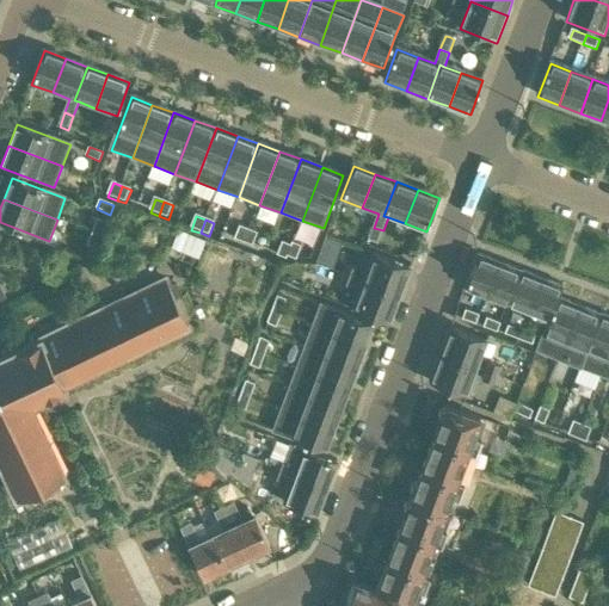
[(93,234),(102,237),(108,223),(98,221),(93,234)]
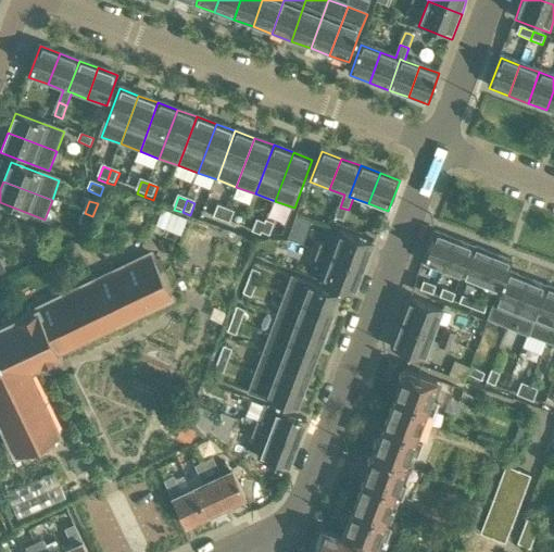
[(227,211),(218,208),(214,220),(222,223),(227,211)]
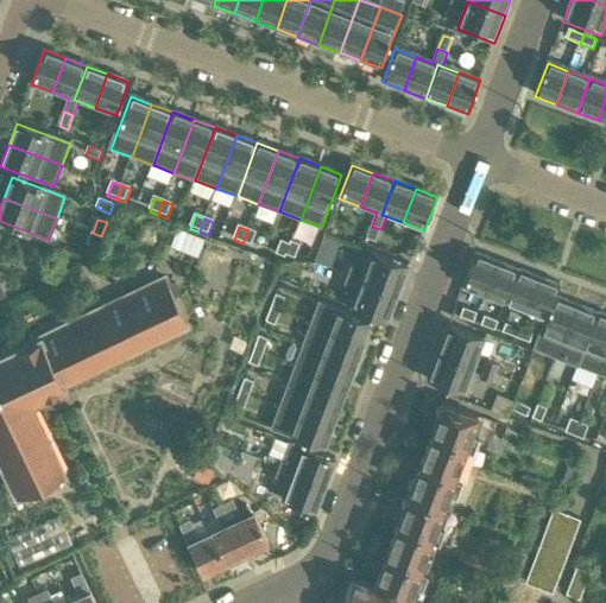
[(367,240),(372,242),(376,243),(382,229),(372,227),(367,240)]
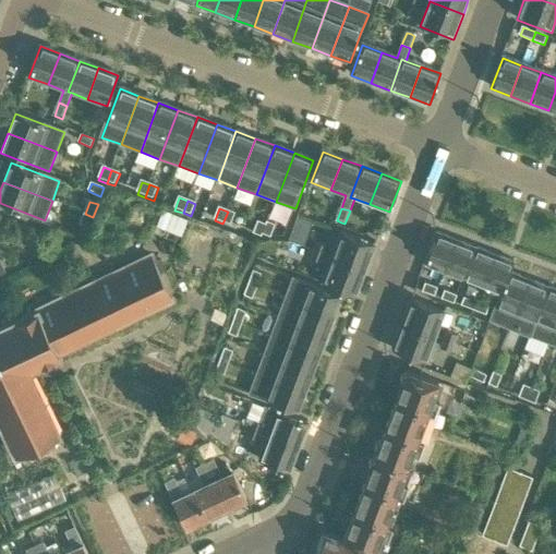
[(222,224),(231,227),(236,215),(228,212),(222,224)]
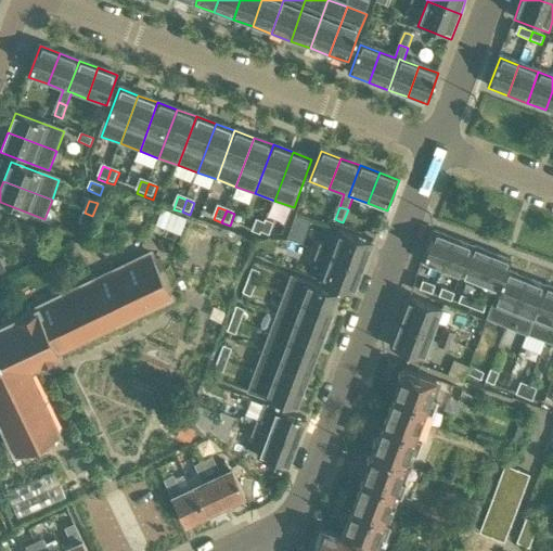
[(85,213),(80,225),(88,228),(92,216),(85,213)]
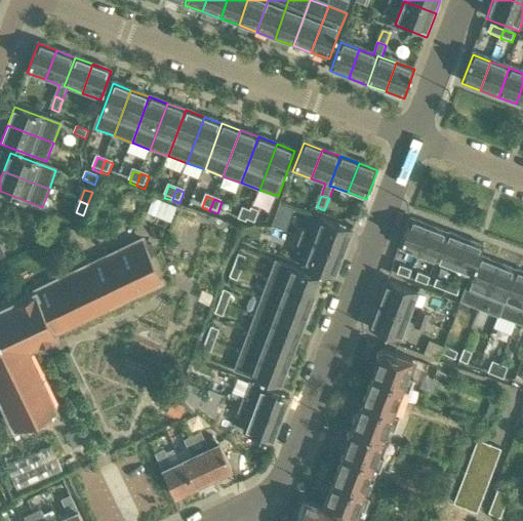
[(250,212),(243,209),(238,221),(246,224),(247,222),(250,212)]
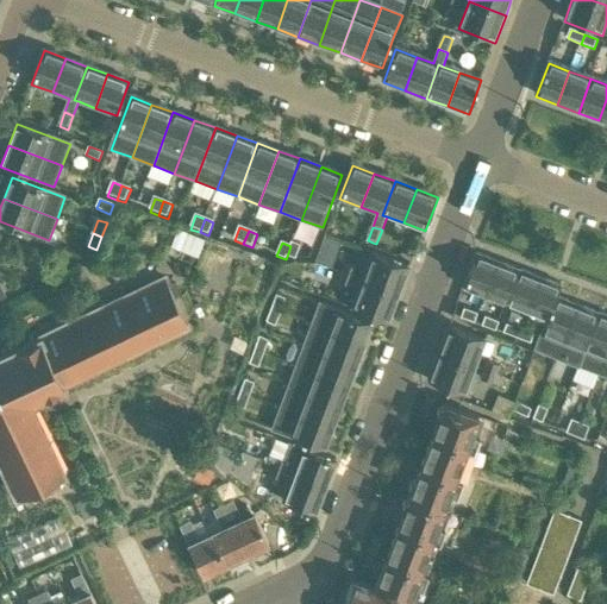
[(287,257),(295,260),(301,246),(292,244),(291,246),(287,257)]
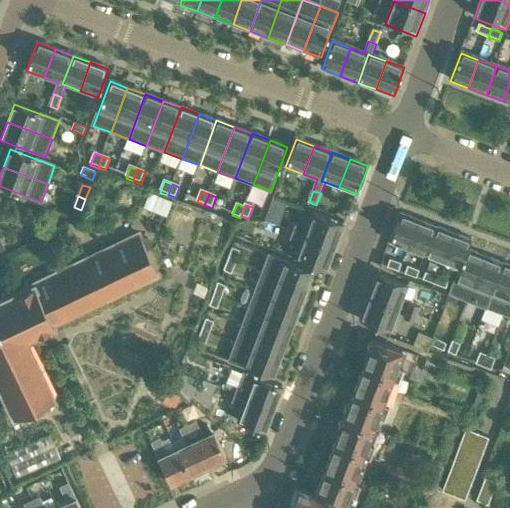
[(336,249),(344,227),(313,215),(305,237),(336,249)]
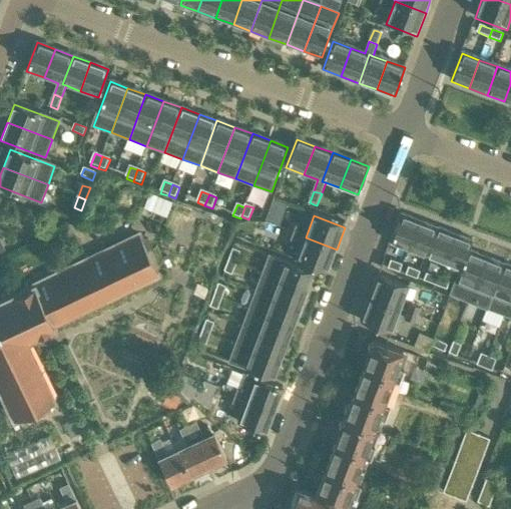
[(391,243),(409,250),(420,222),(402,215),(391,243)]
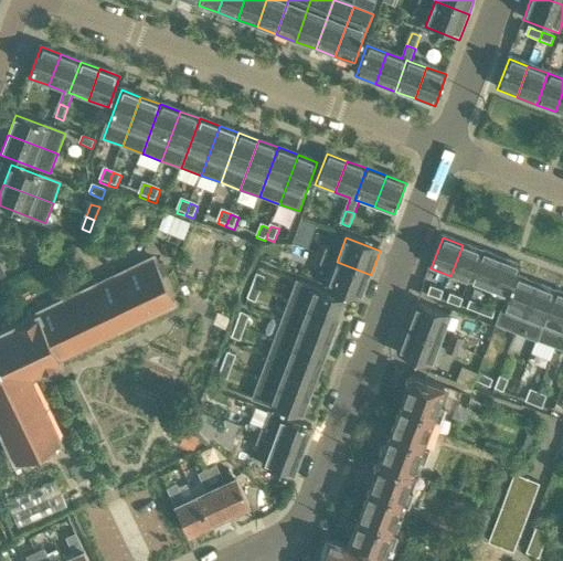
[(481,252),(463,245),(450,276),(470,283),(481,252)]
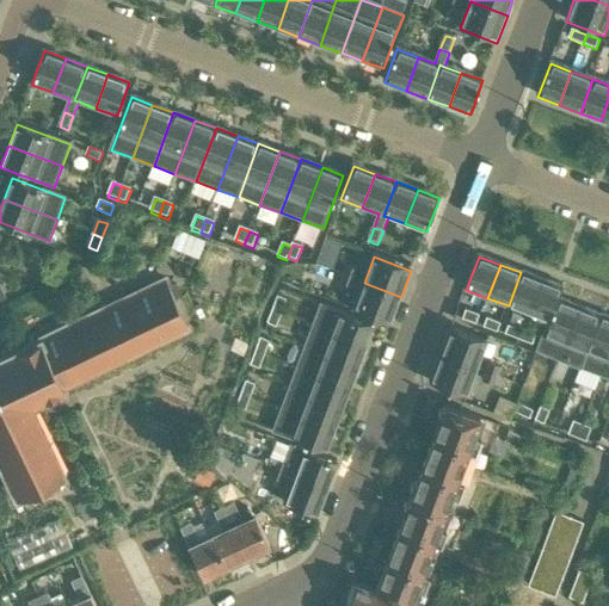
[(356,280),(360,271),(346,266),(344,274),(356,280)]
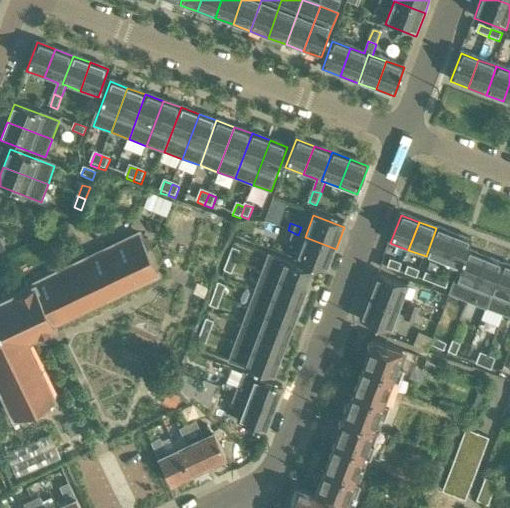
[(454,235),(436,228),(426,256),(444,263),(454,235)]
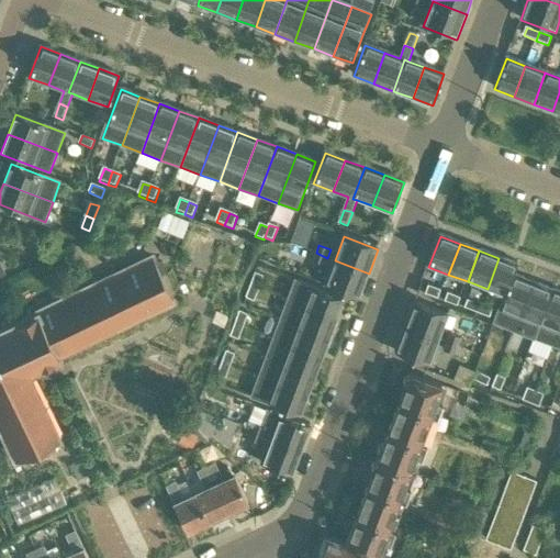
[(327,258),(316,253),(312,261),(324,267),(327,258)]
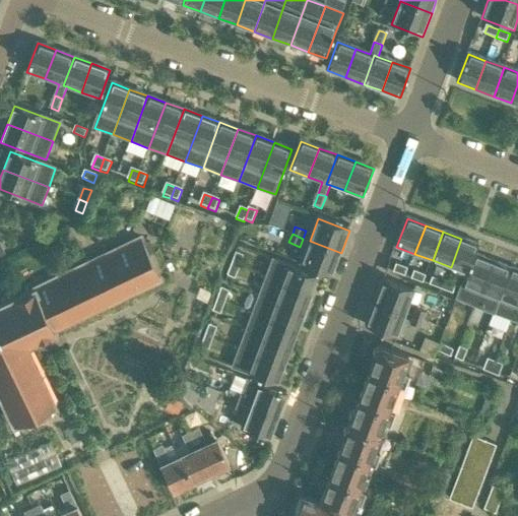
[(475,255),(479,245),(461,239),(451,267),(468,273),(475,254),(475,255)]
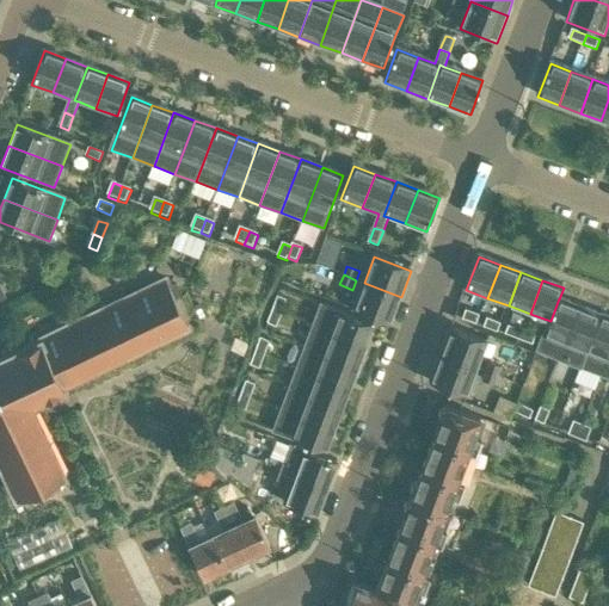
[(24,496),(35,504),(36,490),(66,477),(32,407),(48,400),(51,408),(65,402),(61,394),(66,391),(65,388),(190,328),(177,300),(183,289),(171,288),(167,282),(0,362),(0,461),(18,500),(24,496)]
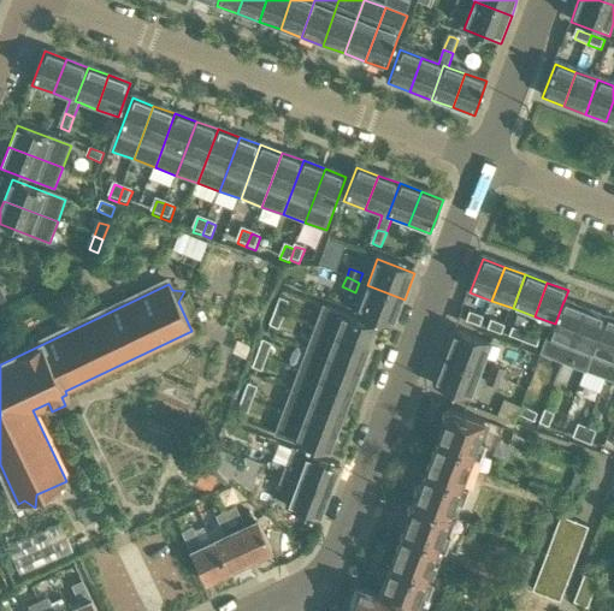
[(394,327),(405,300),(367,285),(356,313),(394,327)]
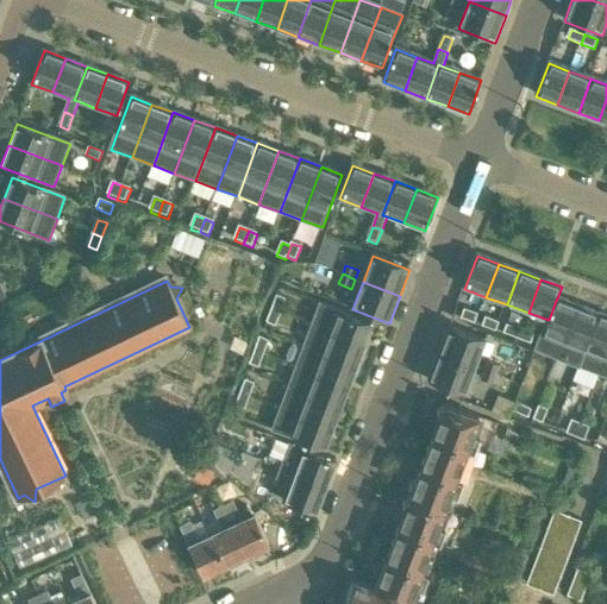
[(281,314),(287,300),(277,296),(273,310),(281,314)]
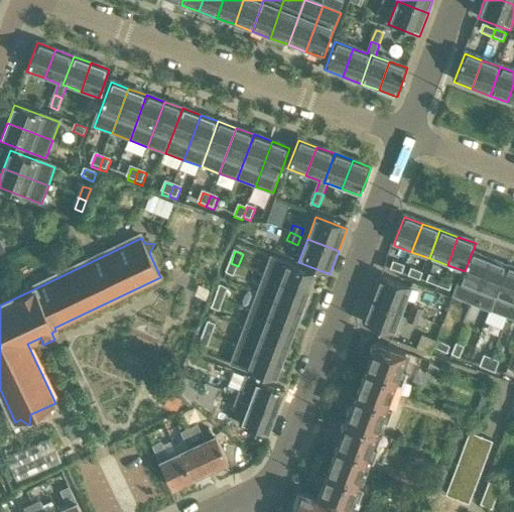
[(472,253),(472,252),(465,271),(465,272),(455,298),(473,305),(490,260),(472,254),(472,253)]
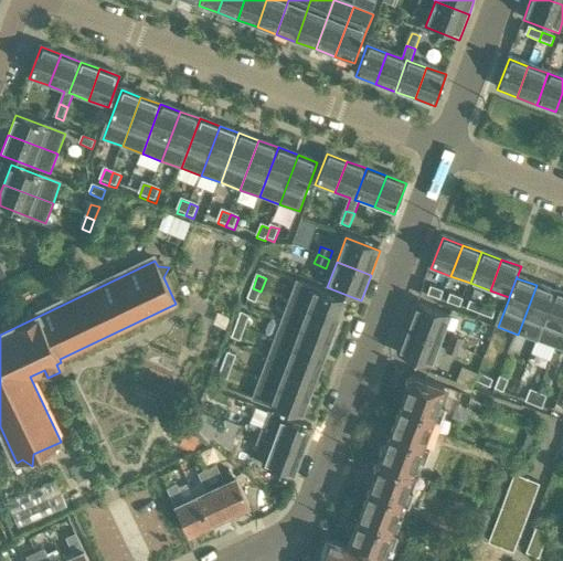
[(340,320),(347,302),(298,283),(290,303),(340,320)]
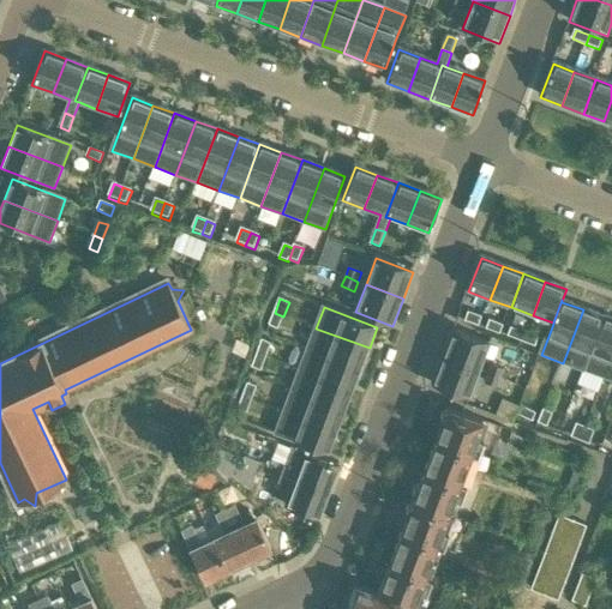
[(604,318),(583,309),(563,363),(585,372),(604,318)]
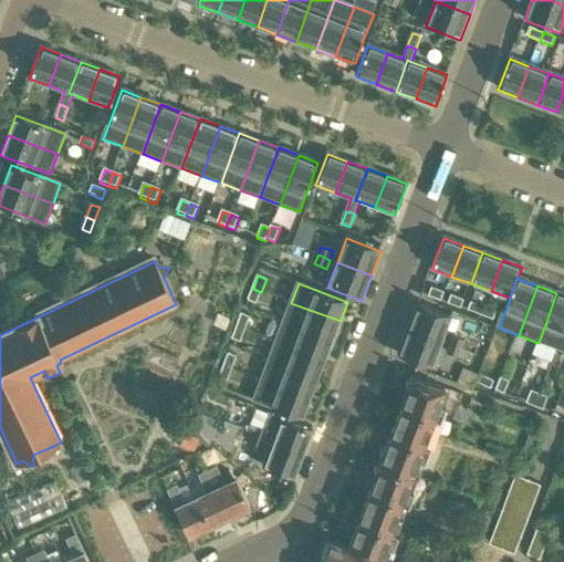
[(253,289),(248,301),(257,304),(261,292),(253,289)]
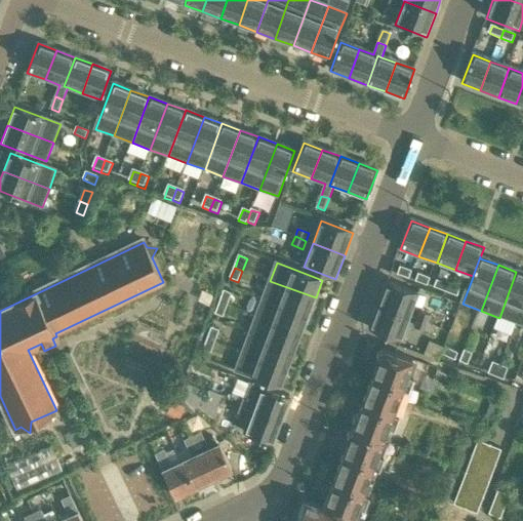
[(409,280),(412,273),(401,268),(398,276),(409,280)]
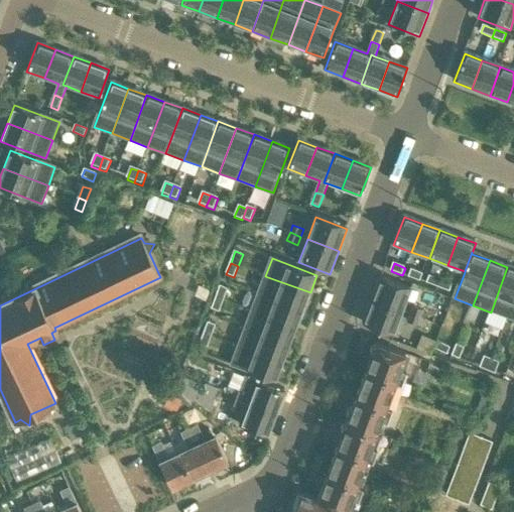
[(491,312),(508,318),(513,303),(513,268),(507,267),(491,312)]
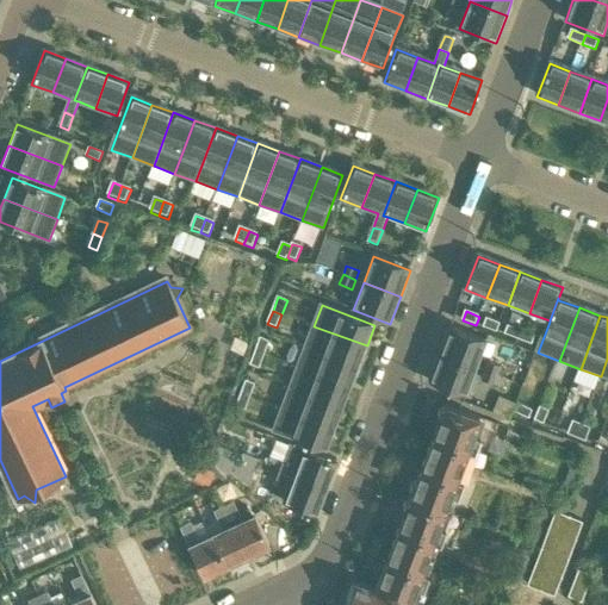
[(497,334),(501,324),(486,319),(484,329),(497,334)]
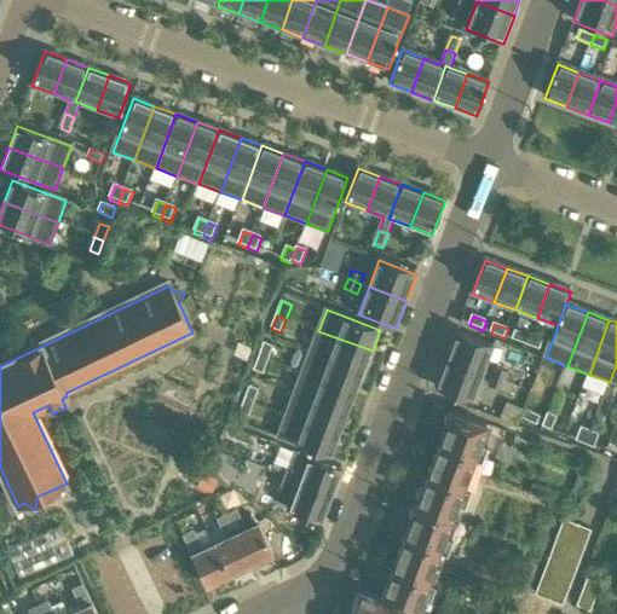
[(310,352),(364,372),(373,351),(318,331),(310,352)]
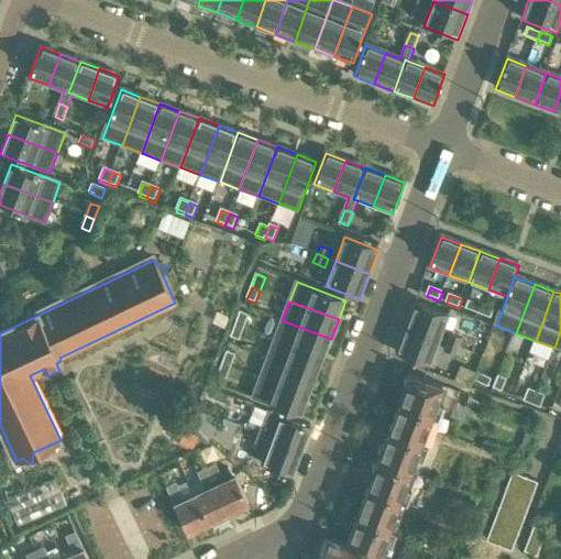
[(479,315),(481,307),(469,302),(465,310),(479,315)]
